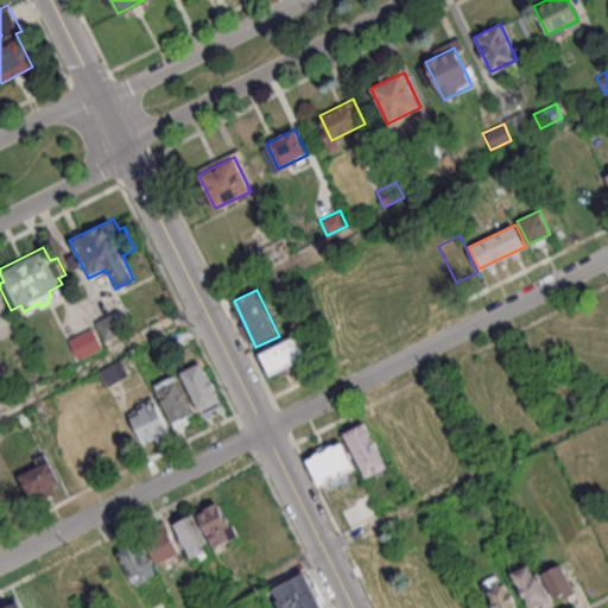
[(95,321),(106,342),(130,330),(118,309),(95,321)]
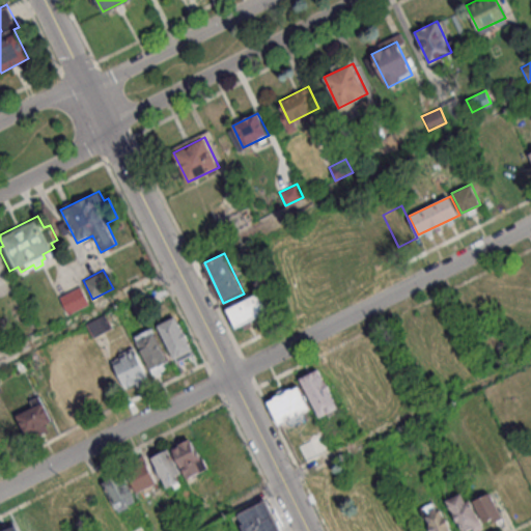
[(58,297),(81,284),(91,303),(68,315),(58,297)]
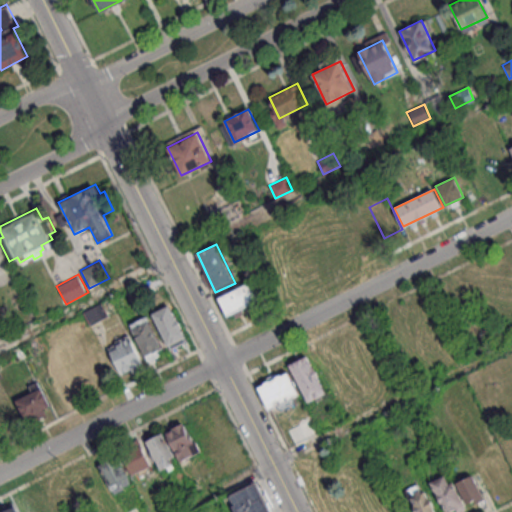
[(137,285),(151,278),(156,289),(143,296),(137,285)]
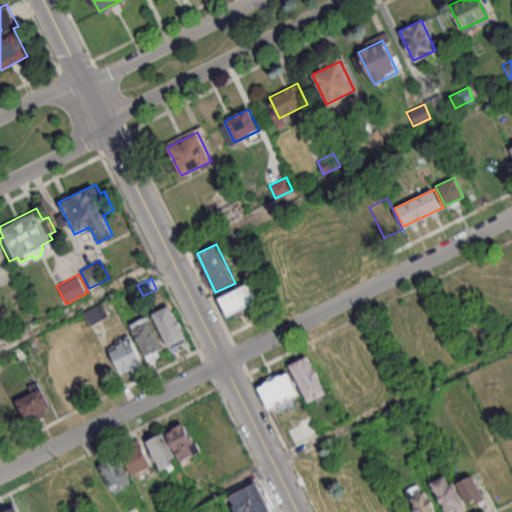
[(227,316),(217,296),(252,279),(261,299),(227,316)]
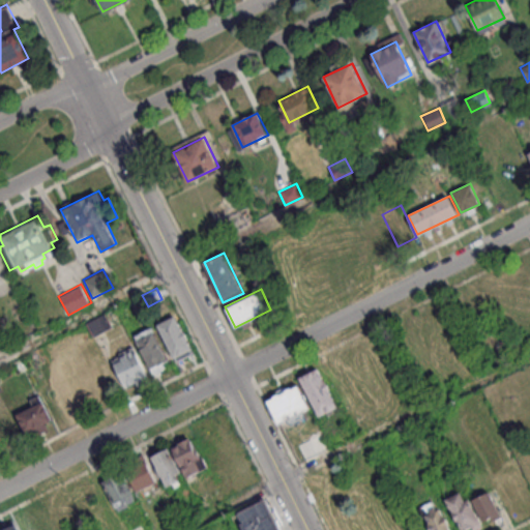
[(85,322),(93,337),(109,329),(99,314),(85,322)]
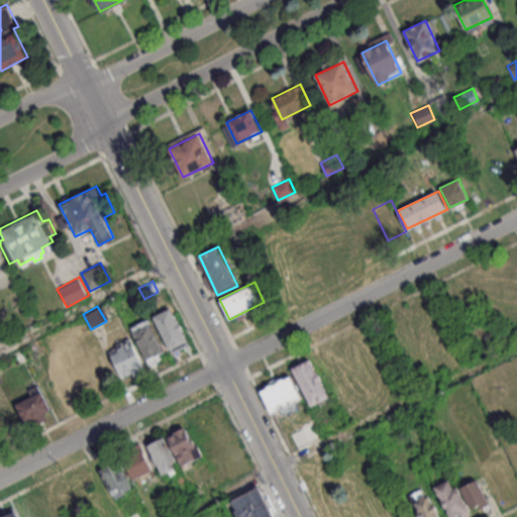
[(154,316),(170,308),(189,343),(173,351),(154,316)]
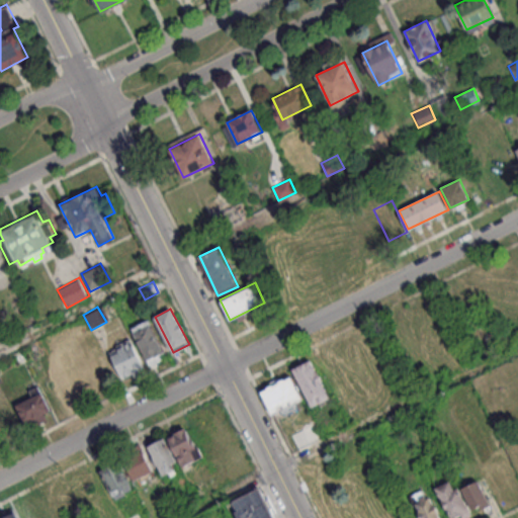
[(132,328),(150,364),(167,356),(150,320),(132,328)]
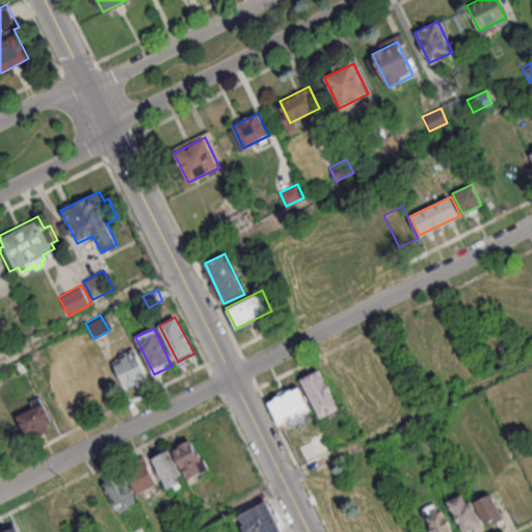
[(111,361),(134,348),(149,375),(126,388),(111,361)]
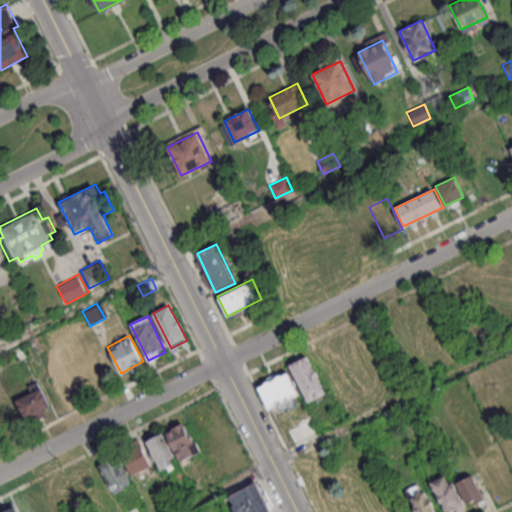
[(288,364),(308,355),(326,393),(307,402),(288,364)]
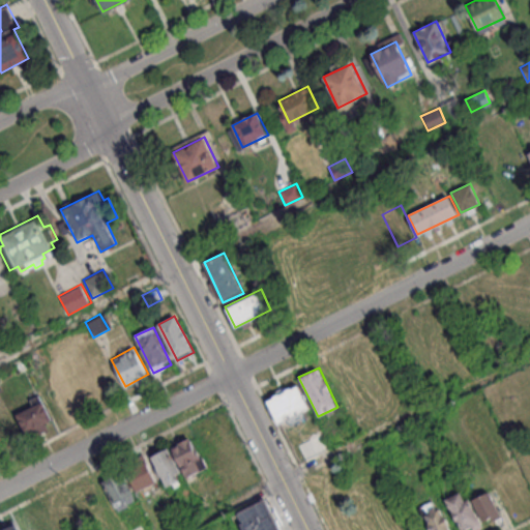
[(266,401),(298,385),(310,408),(277,424),(271,412),(266,401)]
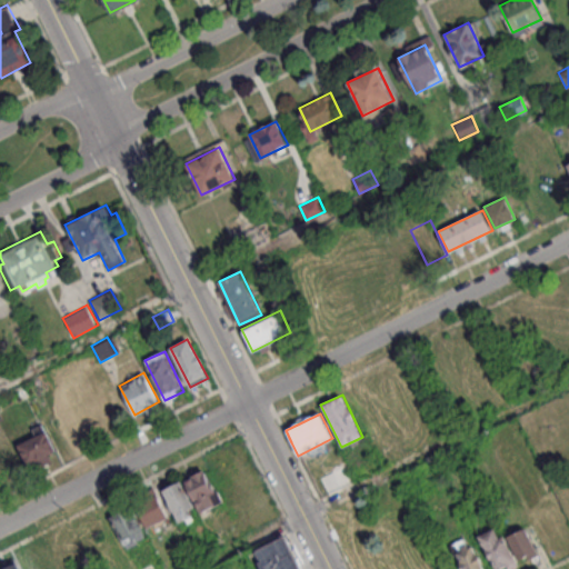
[(17,442),(31,436),(28,429),(41,422),(56,449),(48,452),(51,459),(40,465),(36,456),(26,461),(17,442)]
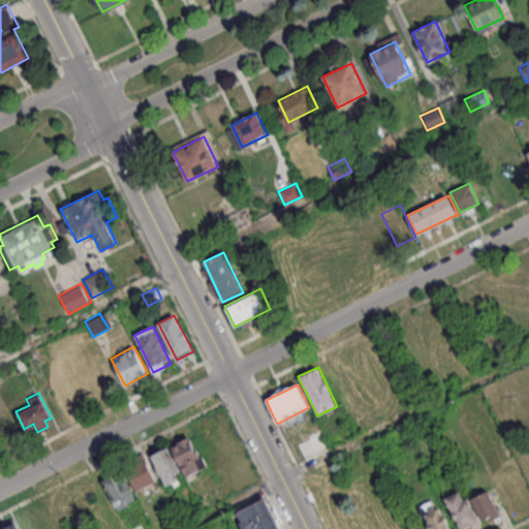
[(307,434),(319,428),(329,446),(316,453),(307,434)]
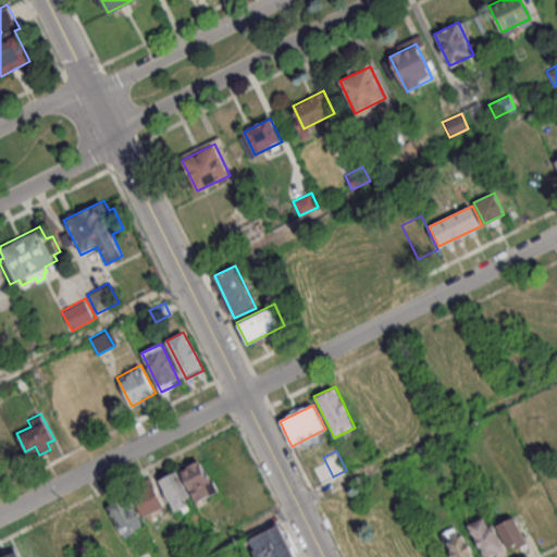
[(180,469),(198,506),(208,502),(206,497),(218,491),(212,481),(210,482),(198,459),(180,469)]
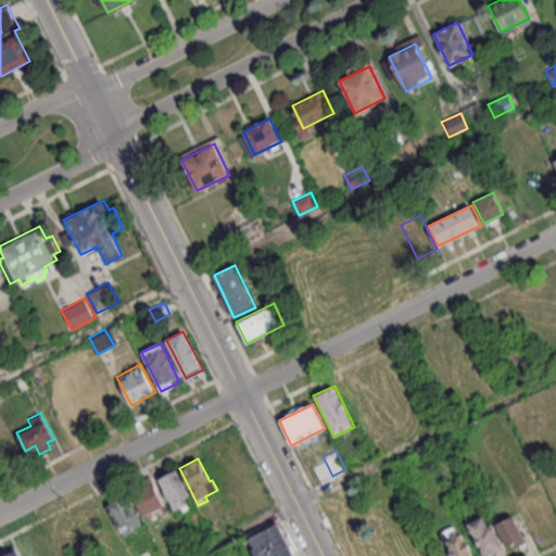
[(159,479),(174,510),(181,507),(184,512),(190,509),(185,498),(189,496),(177,470),(159,479)]
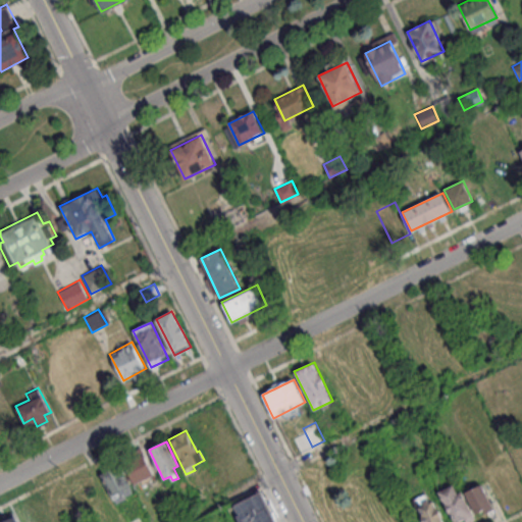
[(122,456),(135,483),(154,474),(142,447),(122,456)]
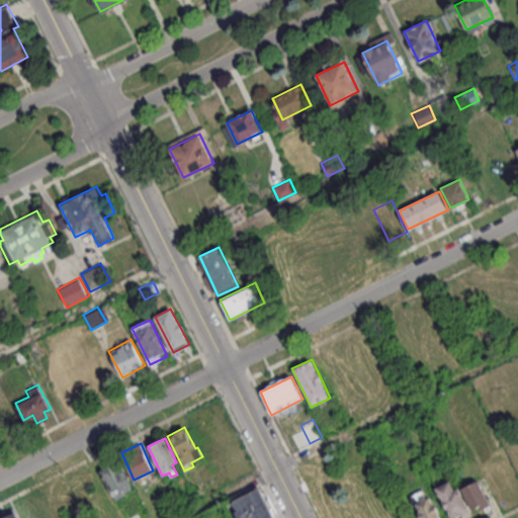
[(99,470),(114,501),(124,496),(122,491),(133,486),(119,460),(99,470)]
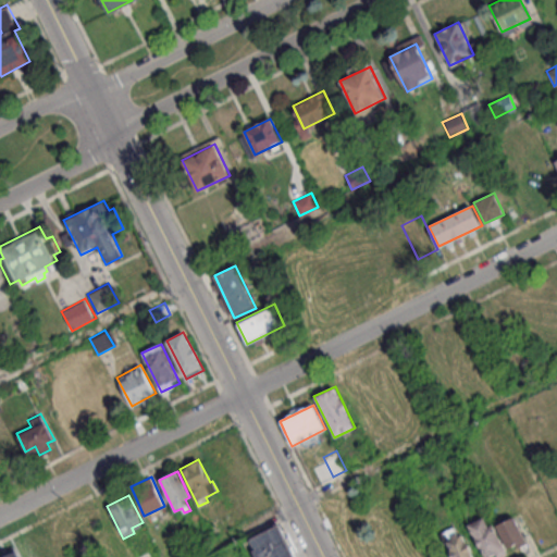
[(479,556),(465,525),(489,515),(505,552),(493,556),(479,556)]
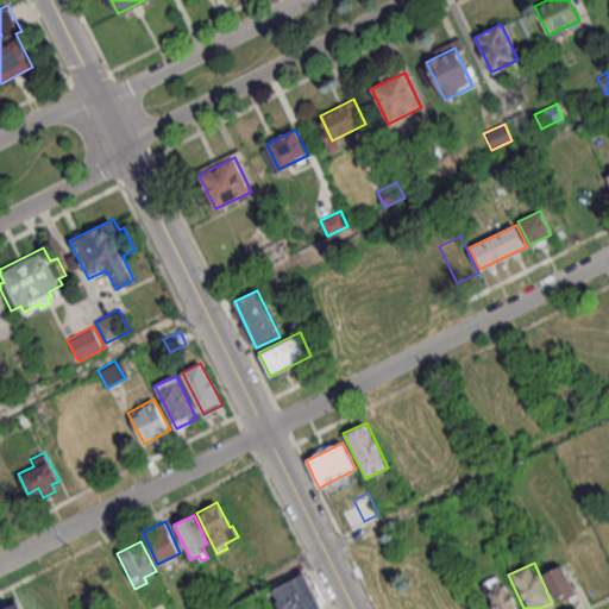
[(562,564),(575,594),(556,602),(542,572),(562,564)]
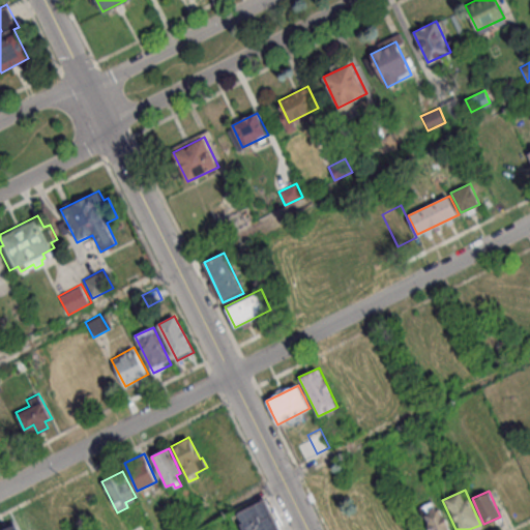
[(244,529),(236,513),(266,498),(281,529),(244,529)]
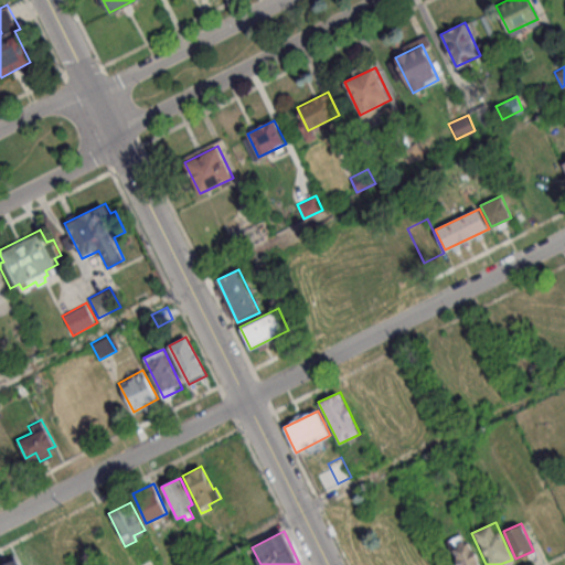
[(458,564),(451,550),(469,541),(481,564),(458,564)]
